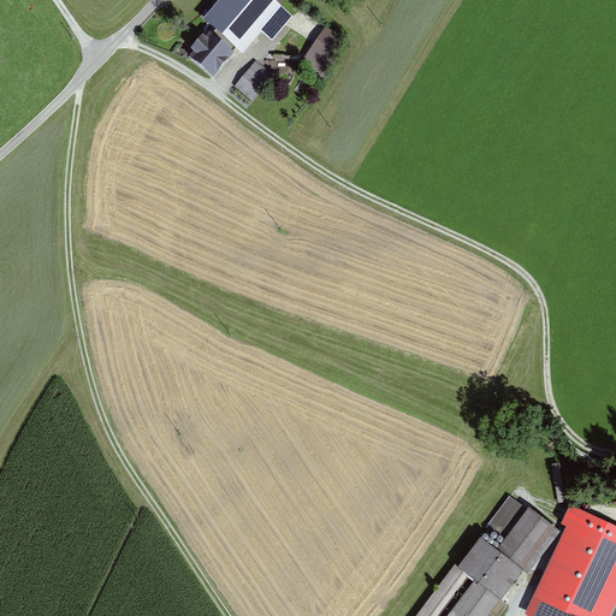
[(221,0),(207,18),(247,52),(264,33),(272,39),(292,15),(276,0),(221,0)]
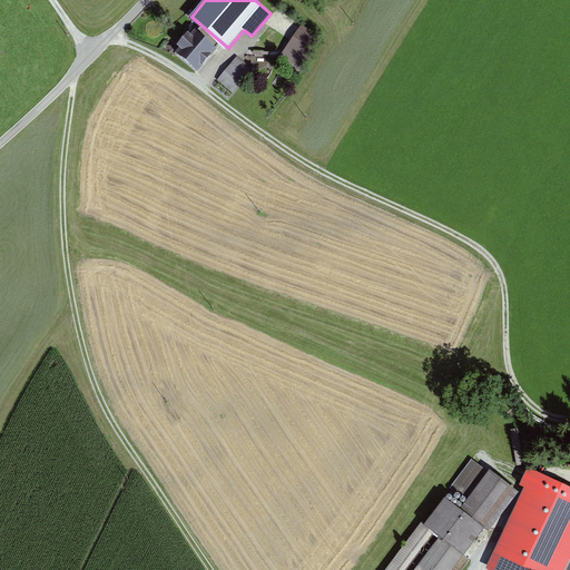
[(322,38),(303,25),(282,55),(302,68),(322,38)]
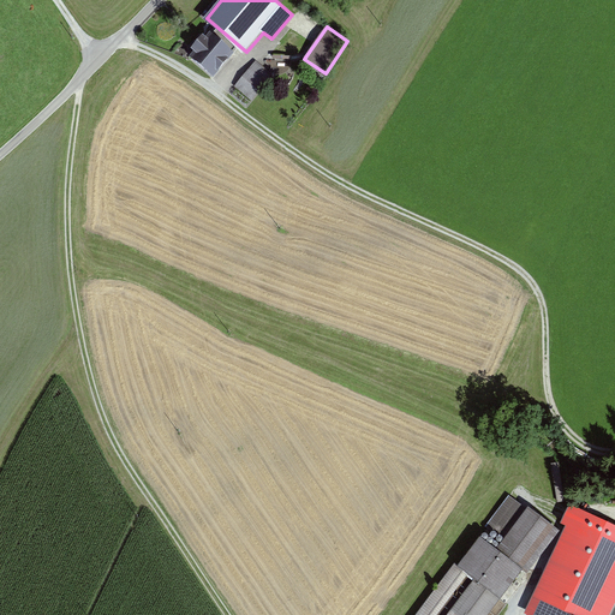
[(213,76),(234,53),(209,31),(189,54),(213,76)]
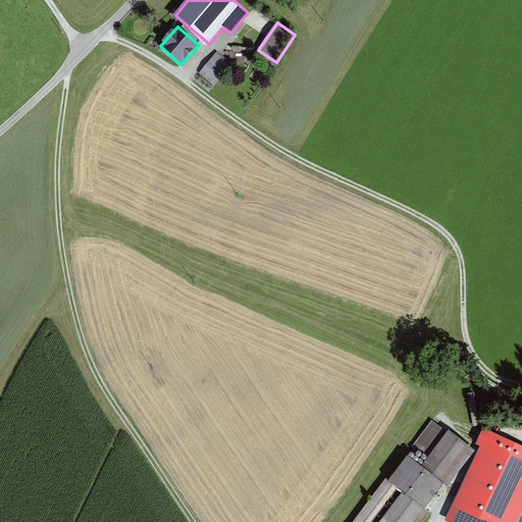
[(216,87),(233,65),(217,52),(200,73),(216,87)]
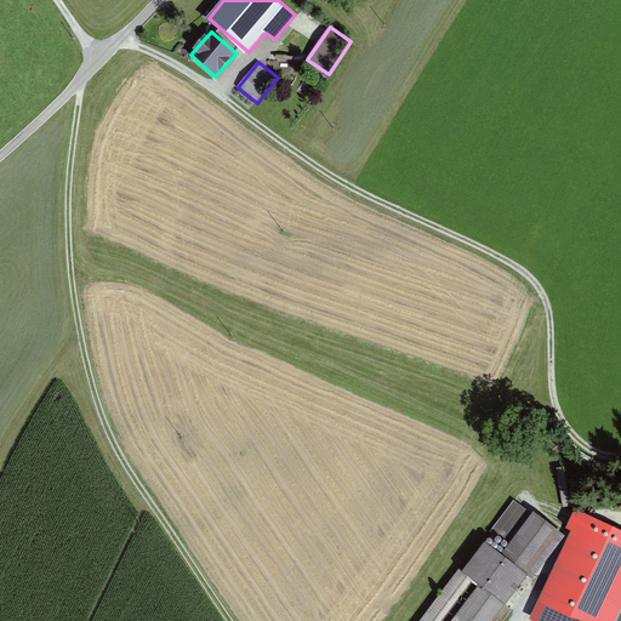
[(535,576),(563,541),(513,502),(485,537),(535,576)]
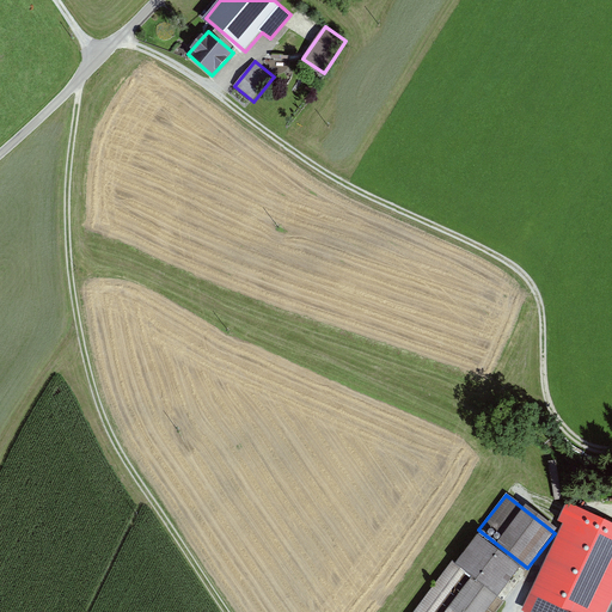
[(607,611),(611,603),(611,525),(567,505),(560,520),(564,522),(522,611),(607,611)]
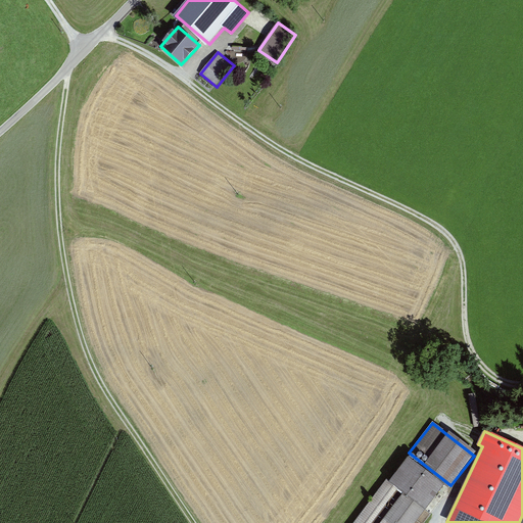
[(423,509),(443,483),(410,458),(390,482),(423,509)]
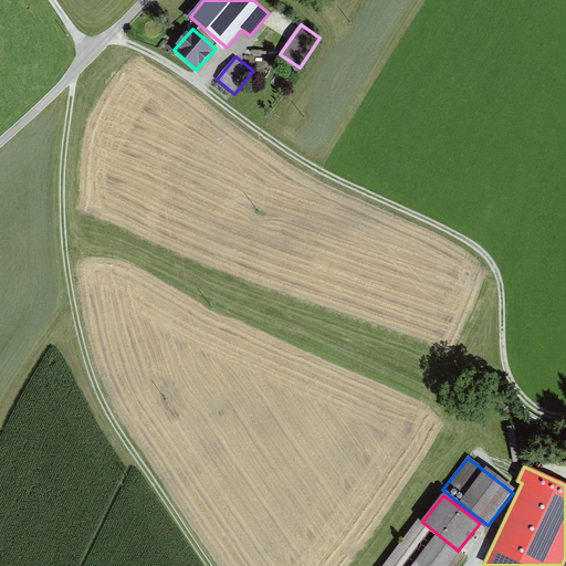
[(386,565),(454,565),(463,556),(420,523),(386,565)]
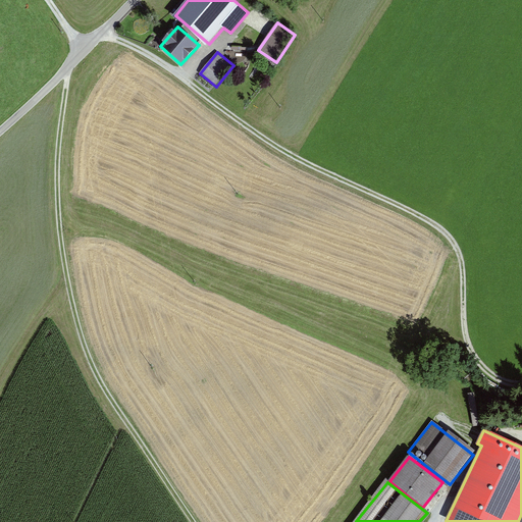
All buildings are outlined.
